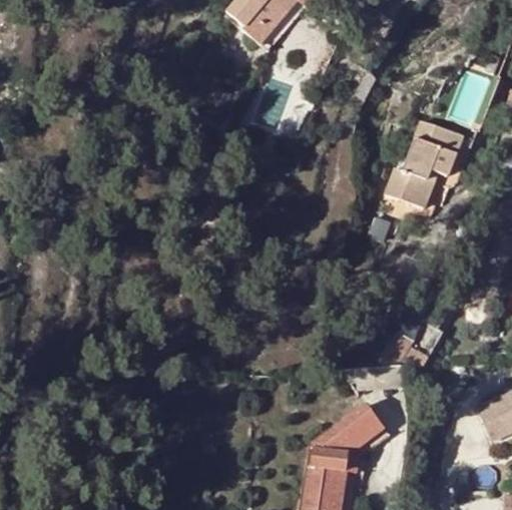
[(236,0),(228,10),(246,25),(243,28),(261,43),(298,0),(236,0)]
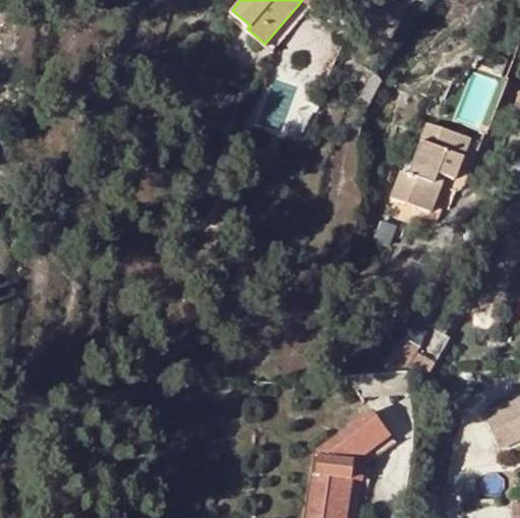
[(500,52),(493,69),(503,72),(509,57),(500,52)]
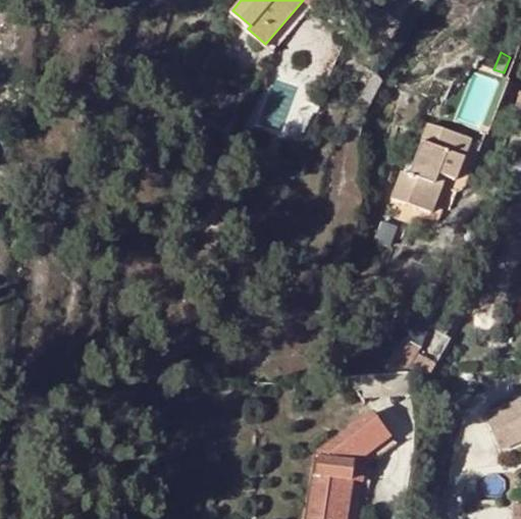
[(384,79),(375,72),(369,84),(377,89),(384,79)]
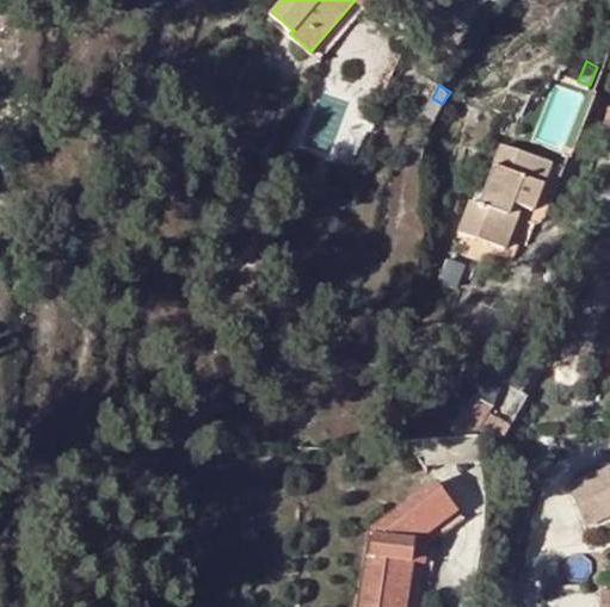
[(515,199),(523,203),(535,206),(552,162),(505,143),(480,202),(472,199),(461,228),(506,246),(518,217),(510,214),(515,199)]
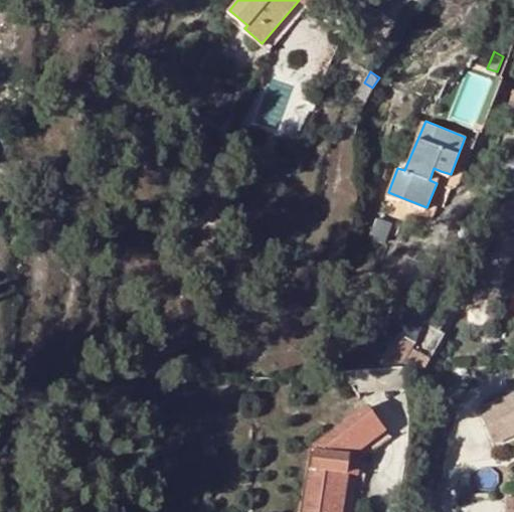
[(430,180),(437,183),(441,171),(434,168),(430,180)]
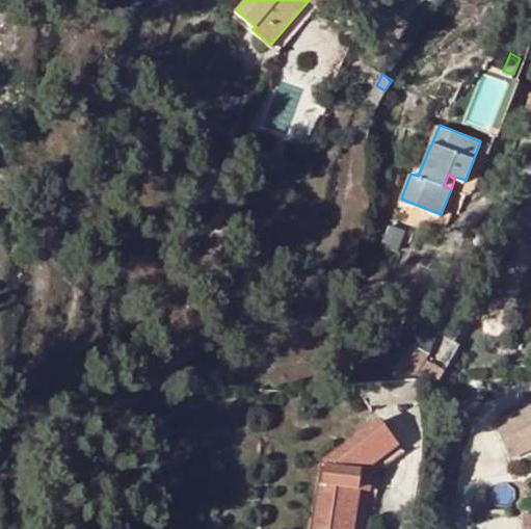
[(364,406),(422,403),(420,375),(362,378),(364,406)]
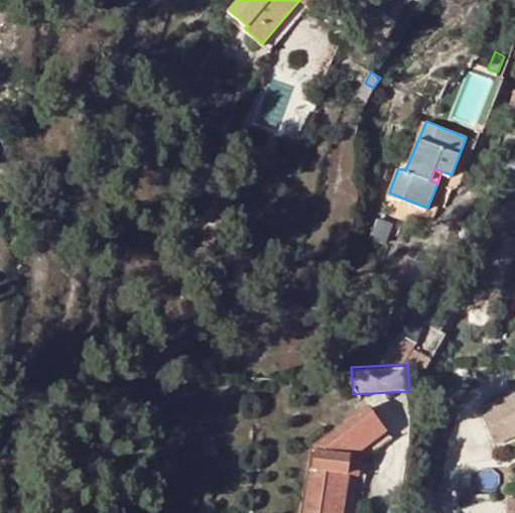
[(490,443),(514,432),(514,391),(476,408),(490,443)]
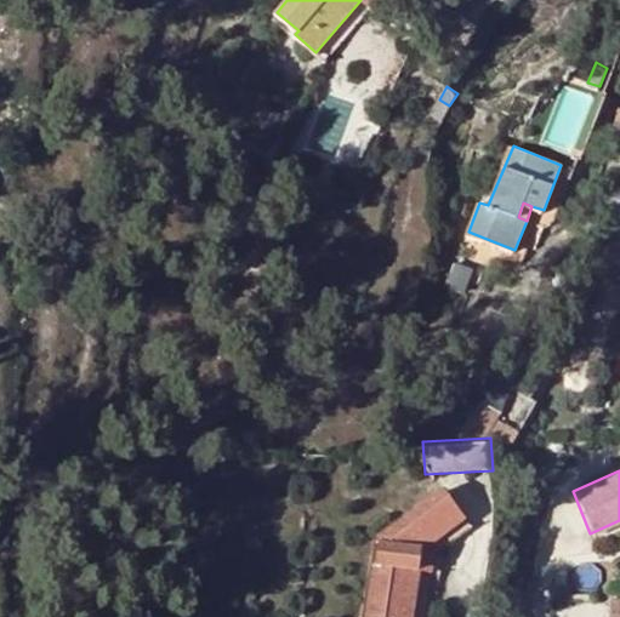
[(444,489),(380,535),(367,616),(411,616),(419,569),(421,548),(465,516),(444,489)]
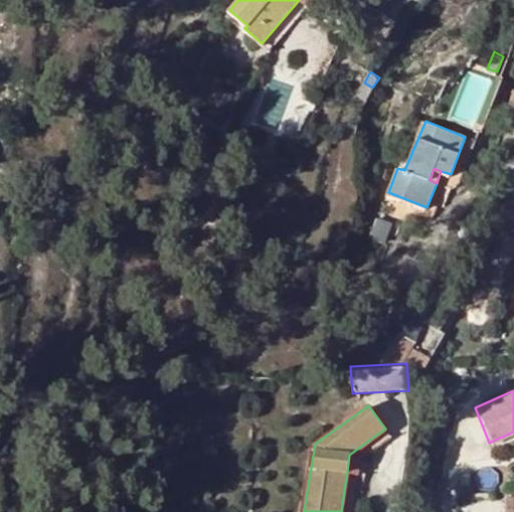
[(360,458),(349,455),(347,472),(357,474),(360,458)]
